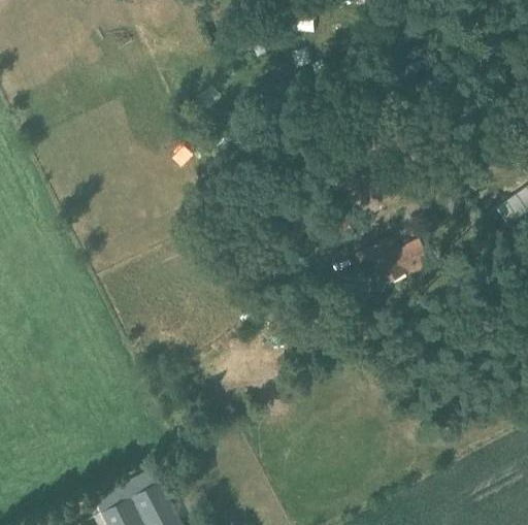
[(527,186),(496,208),(510,229),(527,217),(527,186)]
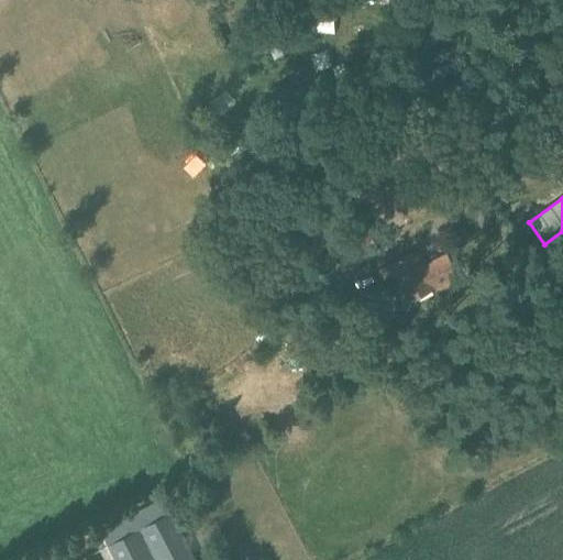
[(426,271),(417,254),(386,271),(404,306),(433,291),(434,293),(457,281),(446,260),(426,271)]
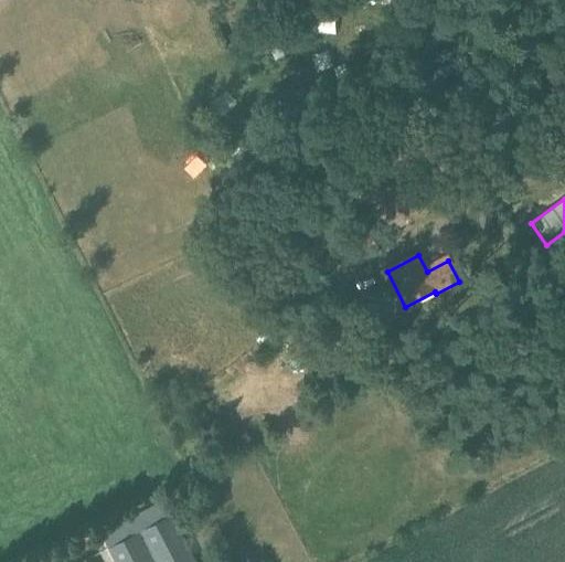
[(356,269),(361,281),(381,273),(375,262),(356,269)]
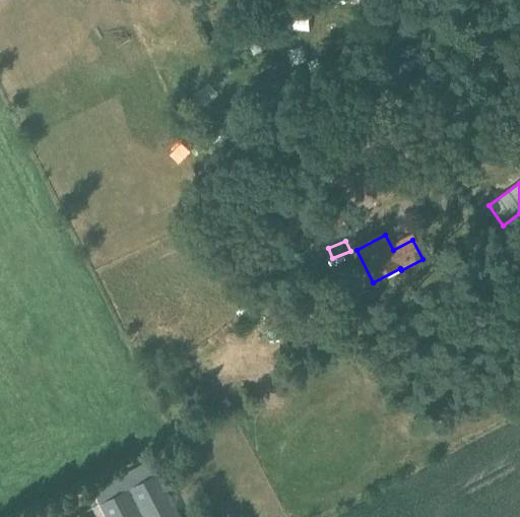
[(180,516),(158,474),(158,475),(151,462),(111,481),(117,497),(99,506),(104,516),(180,516)]
